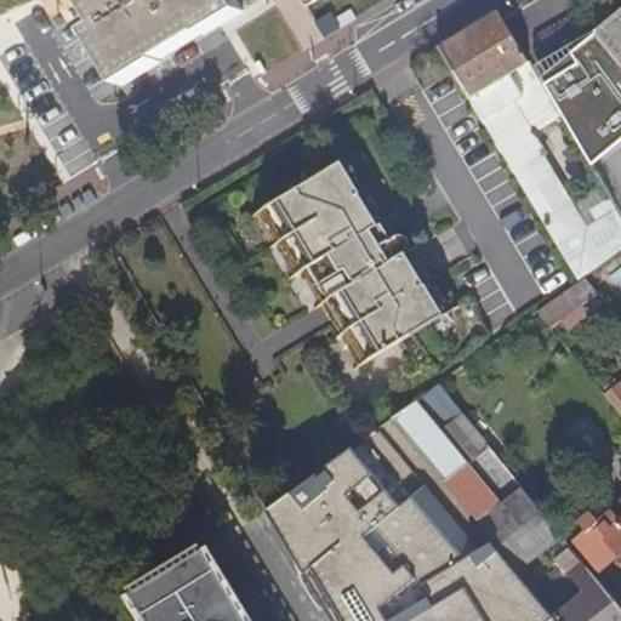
[(78,0),(124,83),(243,12),(235,0),(78,0)]
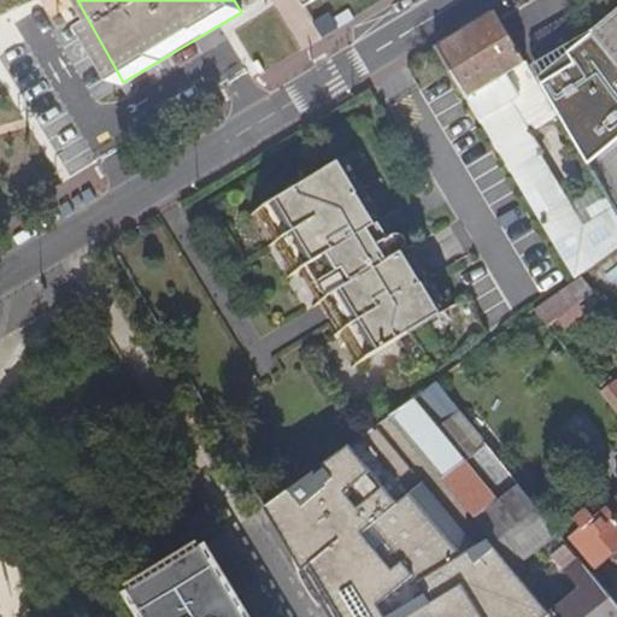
[(258,0),(234,0),(241,12),(258,0)]
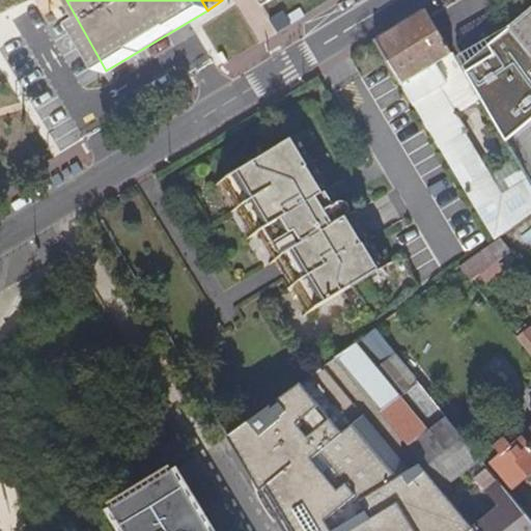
[(478,99),(424,8),(401,23),(374,38),(495,239),(498,235),(530,211),(530,185),(514,158),(488,173),(463,131),(466,130),(454,112),(478,99)]
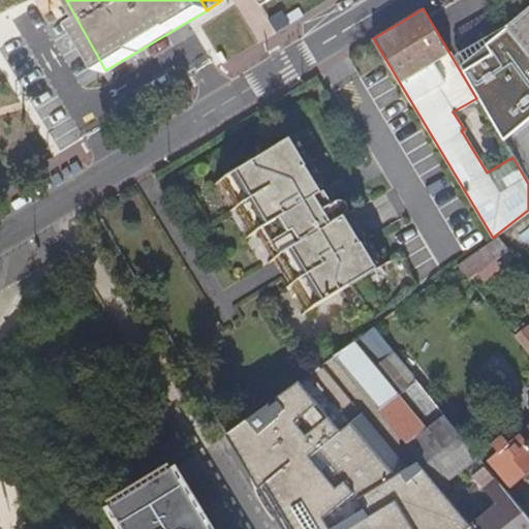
[(528,9),(509,26),(528,50),(528,9)]
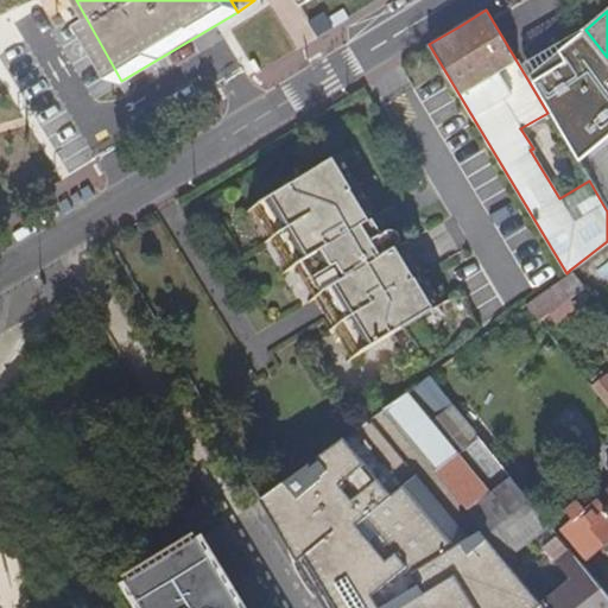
[(355,355),(438,305),(401,244),(407,240),(396,221),(382,229),(337,153),(255,204),(292,266),(299,261),(355,355)]
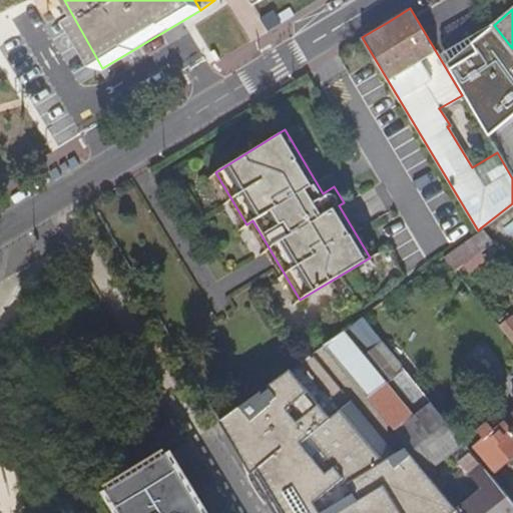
[(481,227),(478,230),(478,231),(470,237),(479,249),(492,240),(481,227)]
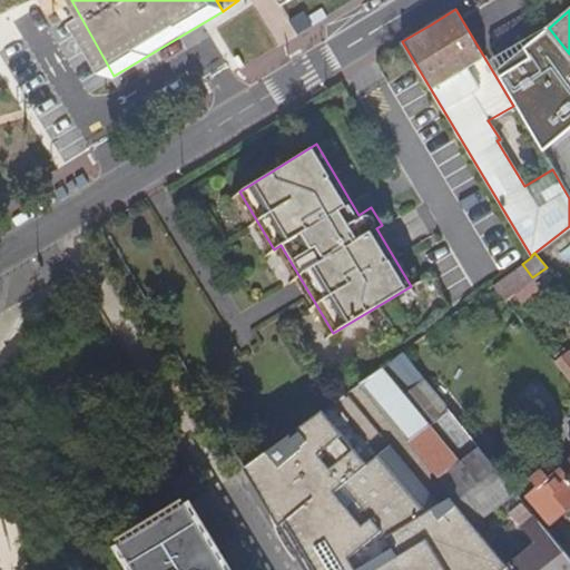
[(532,277),(522,264),(493,285),(504,298),(512,292),(532,277)]
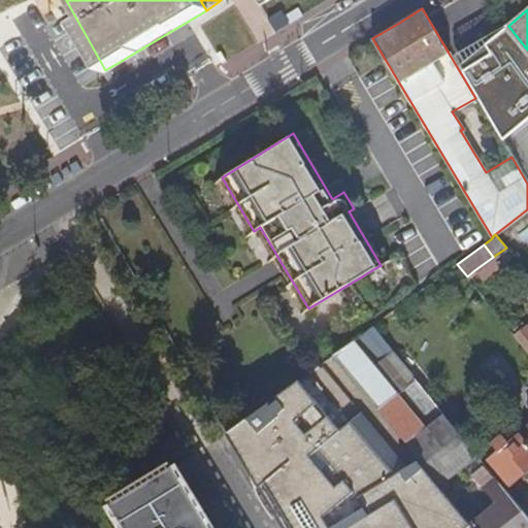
[(499,265),(493,257),(474,270),(482,278),(499,265)]
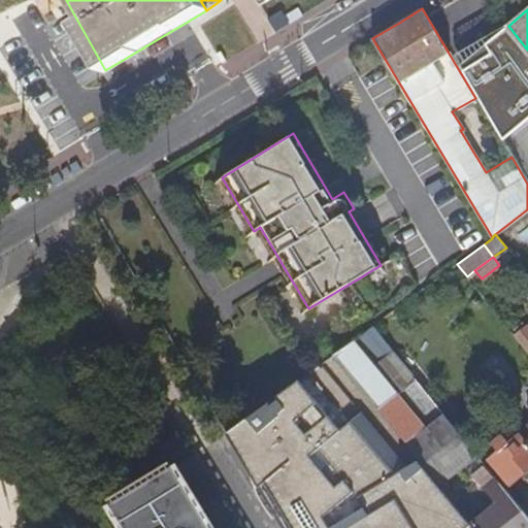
[(515,336),(527,352),(527,325),(527,326),(524,322),(516,329),(519,332),(515,336)]
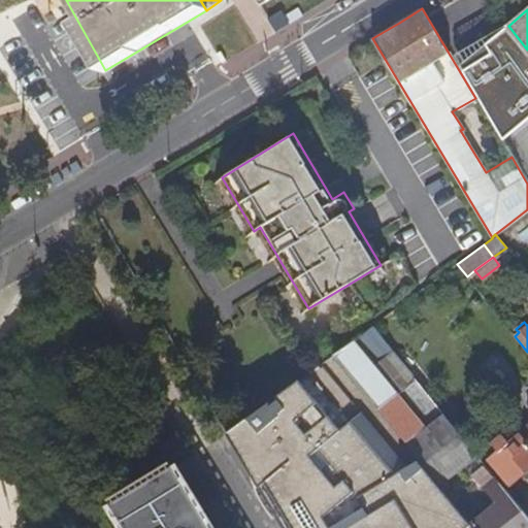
[(353,341),(417,419),(435,403),(372,326),(353,341)]
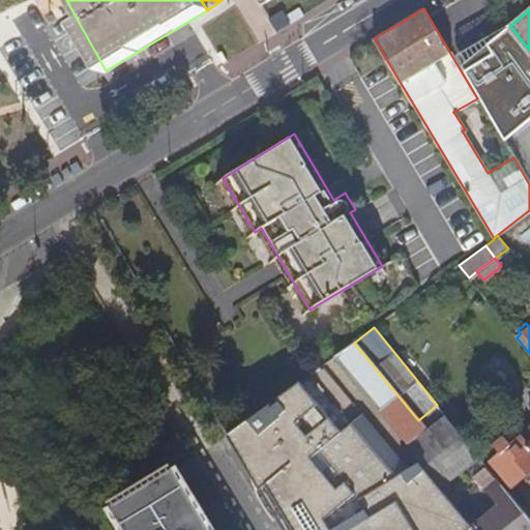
[(477,529),(529,529),(529,519),(446,416),(428,431),(418,420),(354,343),(335,356),(444,488),(447,491),(451,488),(447,482),(463,469),(471,479),(474,476),(498,505),(475,525),(474,526),(477,529)]
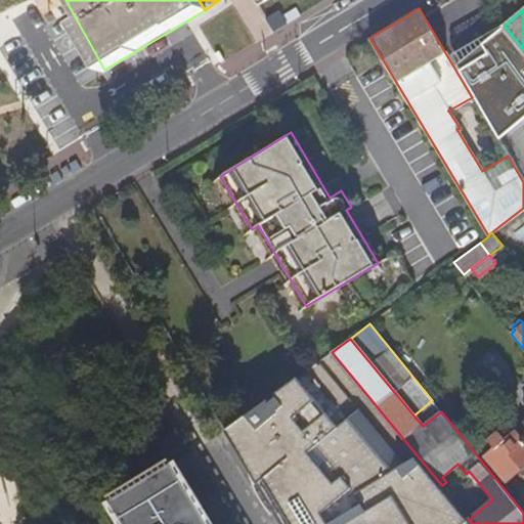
[(472,523),(469,520),(470,519),(442,485),(439,482),(332,352),(227,431),(226,431),(281,523),(472,523)]
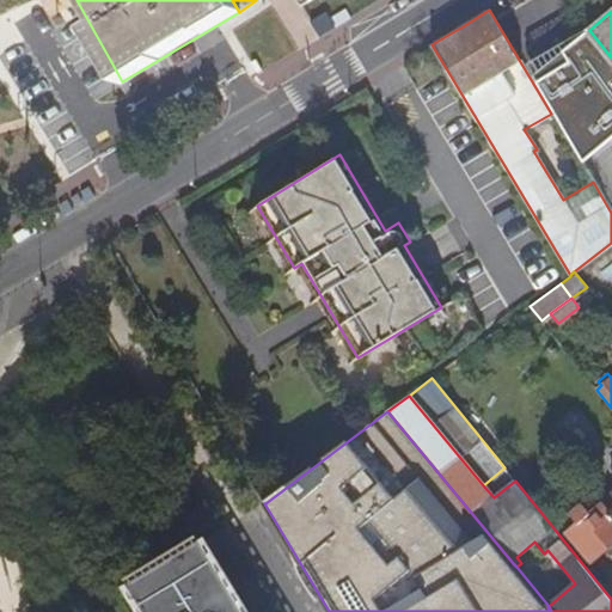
[(570,450),(575,458),(587,448),(565,422),(555,432),(564,444),(570,450)]
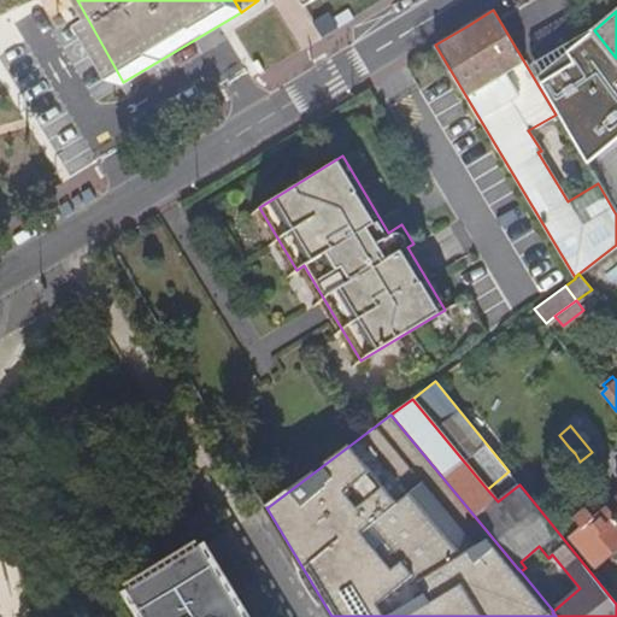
[(570,458),(575,453),(569,447),(564,451),(570,458)]
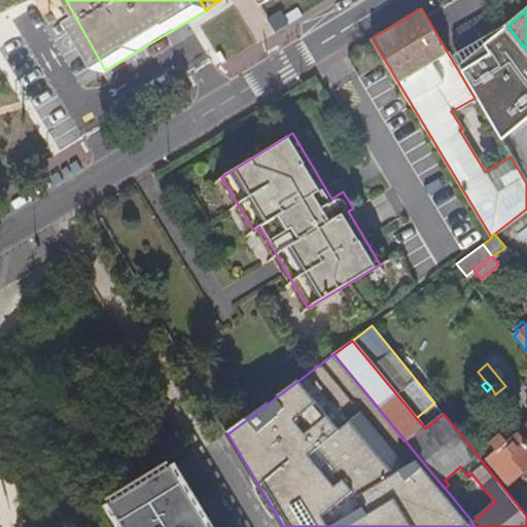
[(519,476),(526,485),(526,483),(526,444),(518,433),(508,442),(501,433),(492,443),(498,451),(489,459),(510,484),(519,476)]
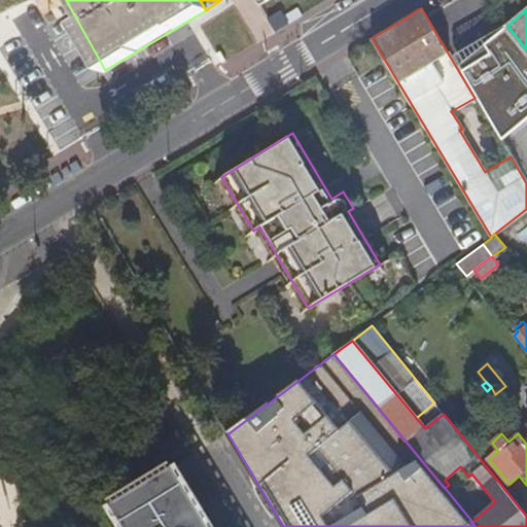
[(211,526),(175,465),(148,482),(116,502),(127,519),(123,522),(125,526),(211,526)]
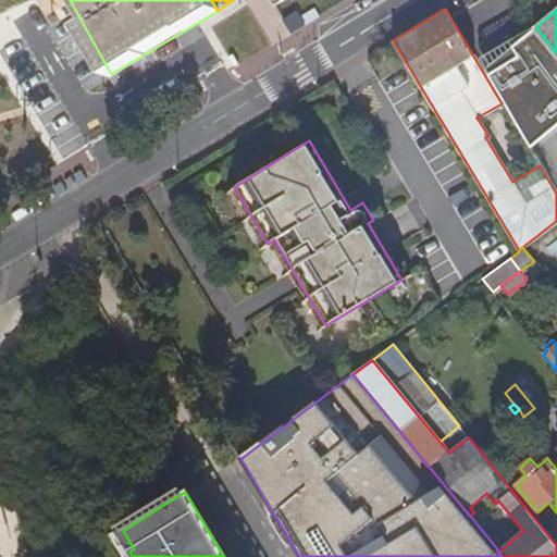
[(123,531),(119,534),(130,552),(134,548),(123,531)]
